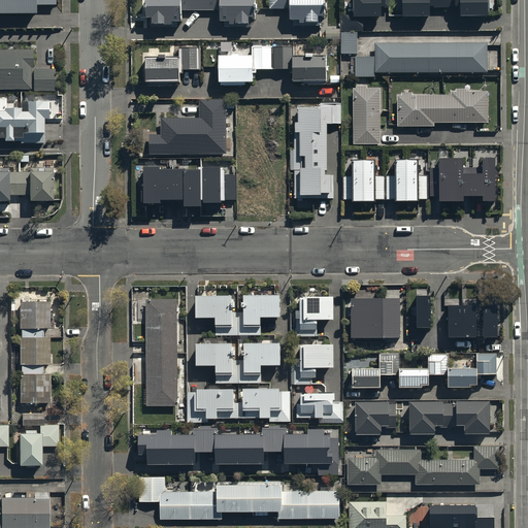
[(0,0),(0,10),(36,10),(36,3),(56,3),(56,0),(0,0)]
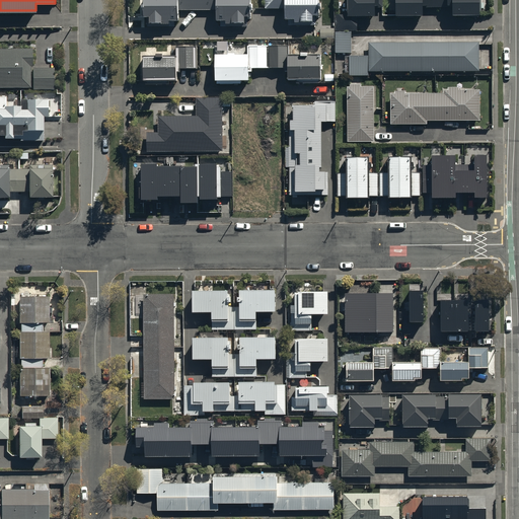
[(142,0),(143,14),(149,14),(149,22),(167,22),(167,18),(176,18),(176,8),(215,8),(215,17),(225,17),(225,21),(243,21),(243,14),(249,14),(248,0),(142,0)]
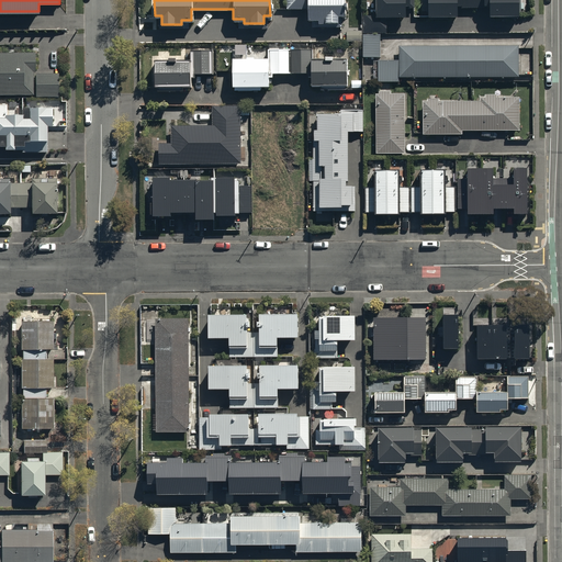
[(287,0),(287,8),(307,8),(307,19),(318,19),(318,22),(327,22),(327,26),(341,26),(341,14),(346,14),(346,0),(287,0)]
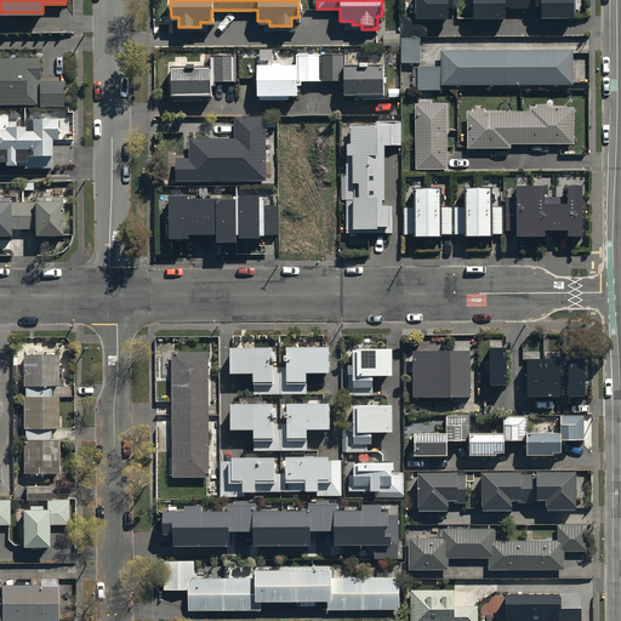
[(456,7),(456,0),(414,0),(415,16),(398,16),(398,36),(426,36),(426,20),(448,20),(448,7),(456,7)]
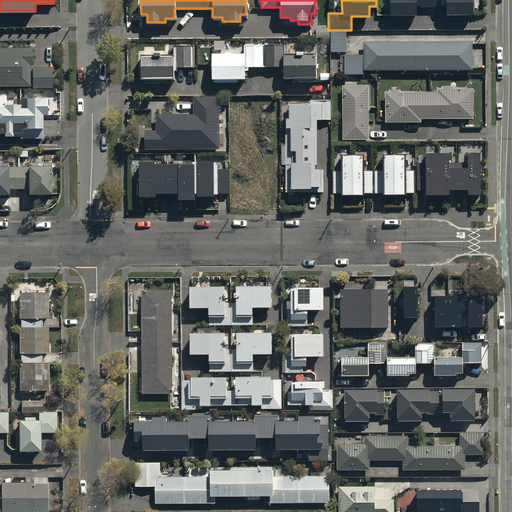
[(389,0),(389,15),(415,15),(415,5),(445,5),(445,15),(471,15),(470,0),(389,0)]
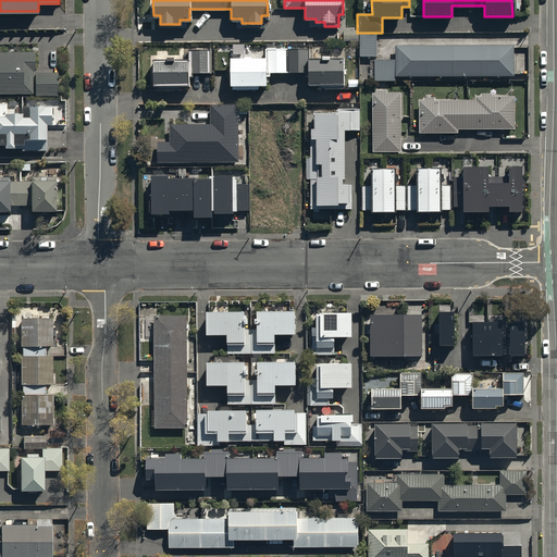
[(375,58),(375,34),(358,34),(358,58),(375,58)]
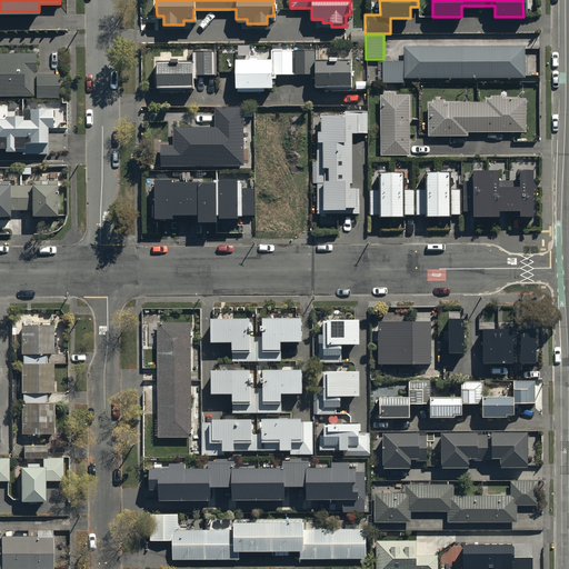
[(525,46),(405,45),(405,60),(380,60),(380,68),(382,68),(382,82),(405,82),(405,77),(525,78),(525,46)]
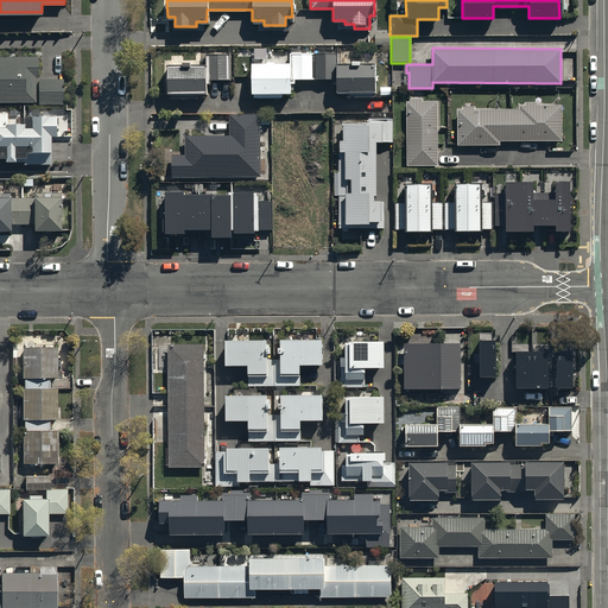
[(0,101),(37,101),(37,76),(38,76),(38,56),(0,56),(0,101)]
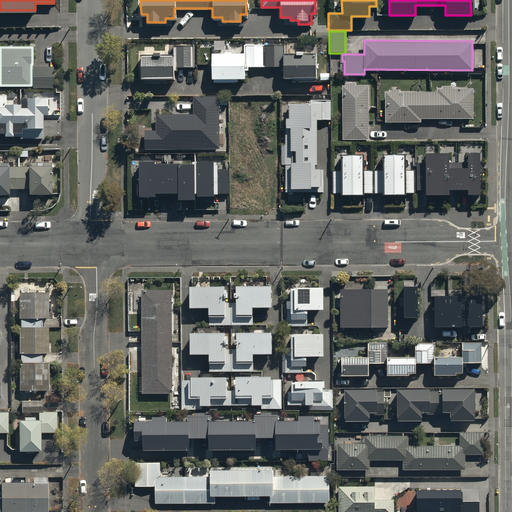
[(154,57),(142,57),(142,83),(175,82),(175,75),(178,75),(178,72),(195,72),(195,50),(173,50),(173,57),(162,57),(162,55),(154,55),(154,57)]
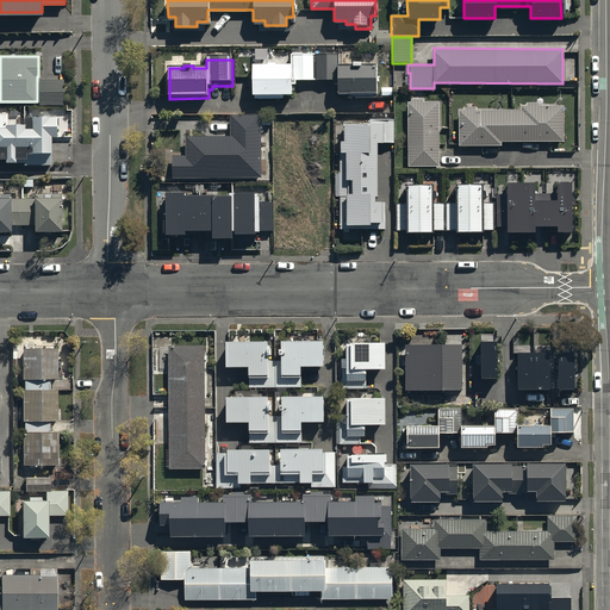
[(268,69),(254,69),(254,97),(293,97),(293,89),(297,89),(297,86),(338,86),(338,99),(379,99),(379,68),(363,68),(363,66),(354,66),(354,68),(343,68),(343,61),(293,61),(293,68),(279,68),(279,67),(268,67),(268,69)]
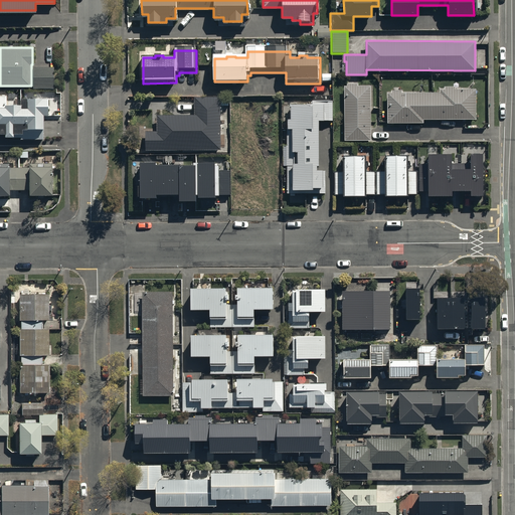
[(53,65),(32,65),(32,89),(53,89),(53,65)]
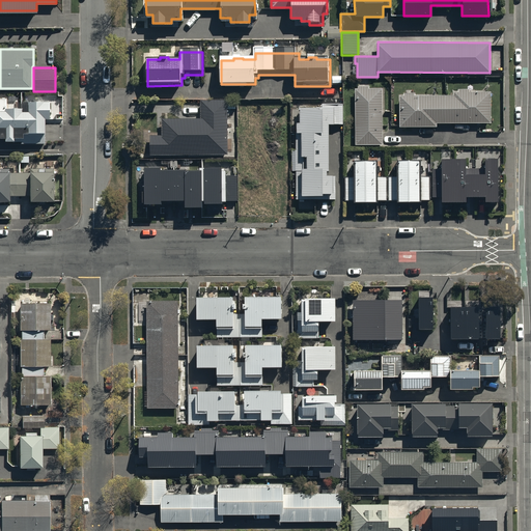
[(358,86),(355,86),(355,143),(383,143),(383,87),(368,87),(368,84),(358,84),(358,86)]
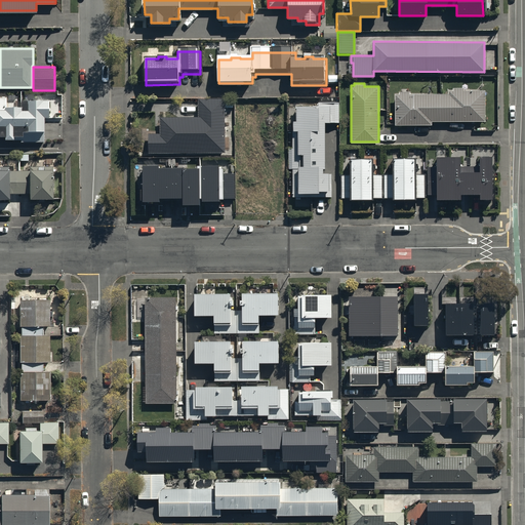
[(399,92),(395,92),(394,124),(433,124),(433,120),(485,121),(485,90),(465,89),(465,87),(453,87),(453,89),(449,89),(449,92),(411,92),(411,90),(399,90),(399,92)]
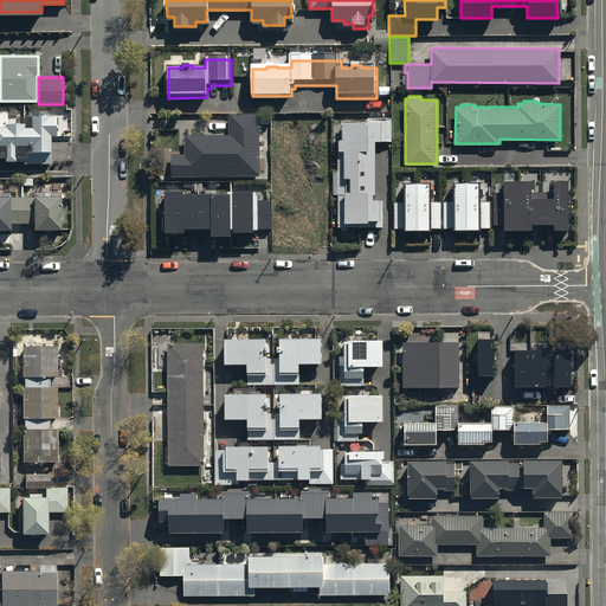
[(0,154),(6,155),(6,158),(17,158),(17,154),(25,154),(25,163),(52,163),(52,133),(57,133),(57,113),(31,113),(32,124),(25,124),(25,121),(8,121),(8,111),(0,110),(0,154)]
